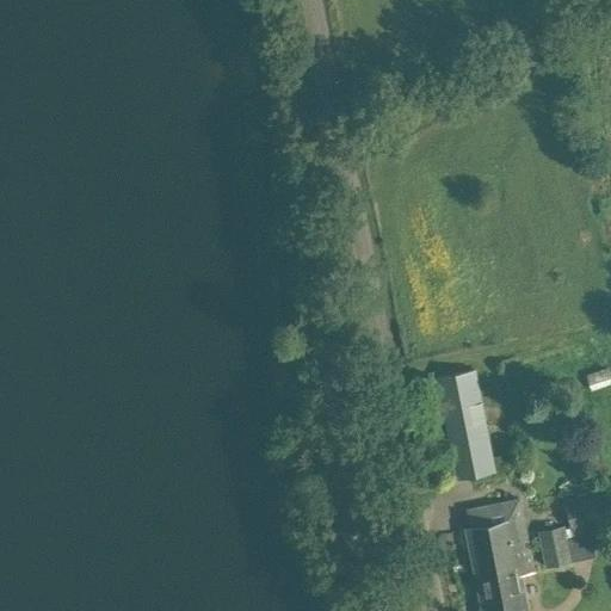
[(475,368),(461,371),(437,376),(458,479),(495,471),(475,368)]
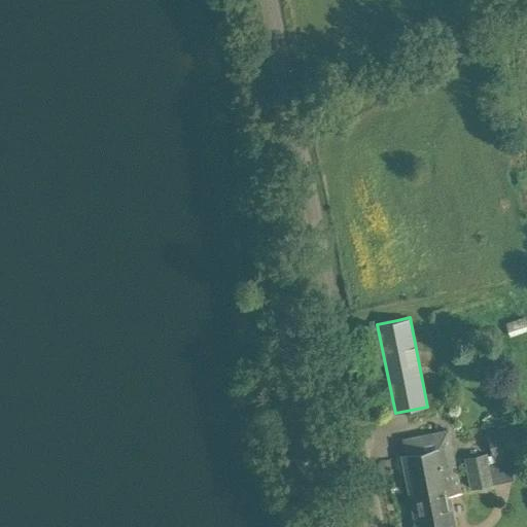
[(506,323),(512,337),(526,330),(526,324),(524,317),(506,323)]
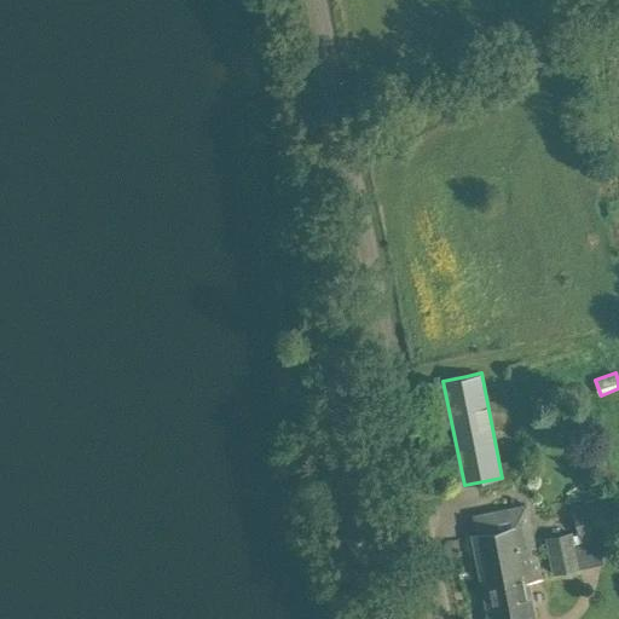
[(618,526),(618,496),(618,492),(572,508),(583,539),(618,526)]
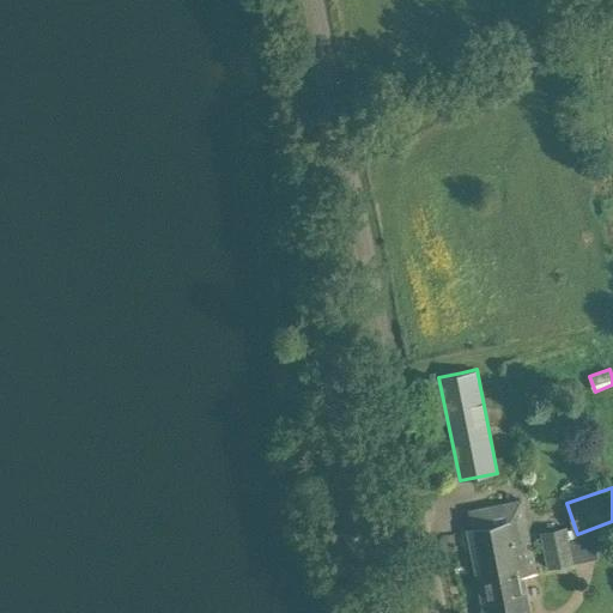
[(467,510),(479,572),(515,565),(513,553),(532,550),(523,501),(467,510)]
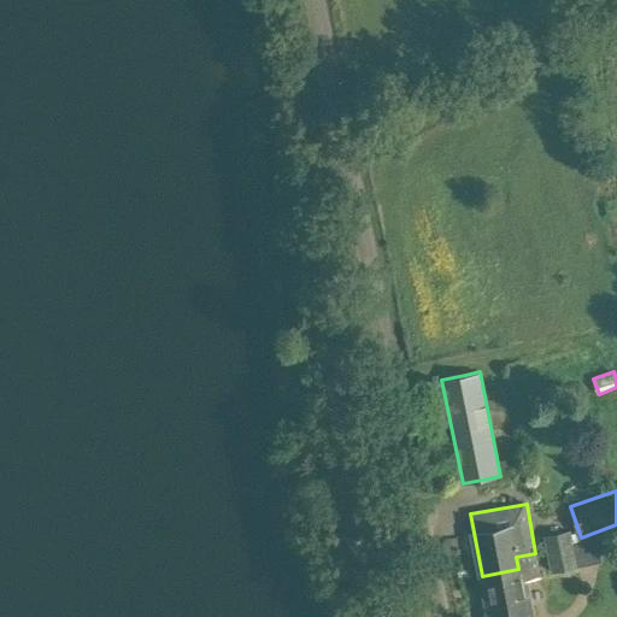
[(597,539),(573,542),(570,533),(547,538),(553,570),(600,560),(597,539)]
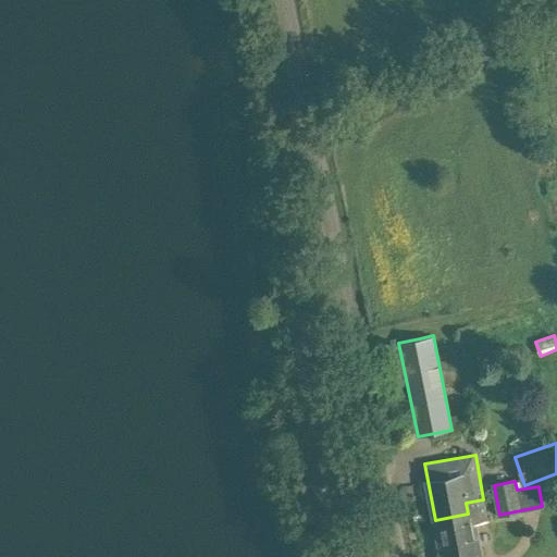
[(468,514),(435,520),(442,556),(474,556),(481,556),(474,521),(487,519),(483,499),(466,503),(468,514)]
